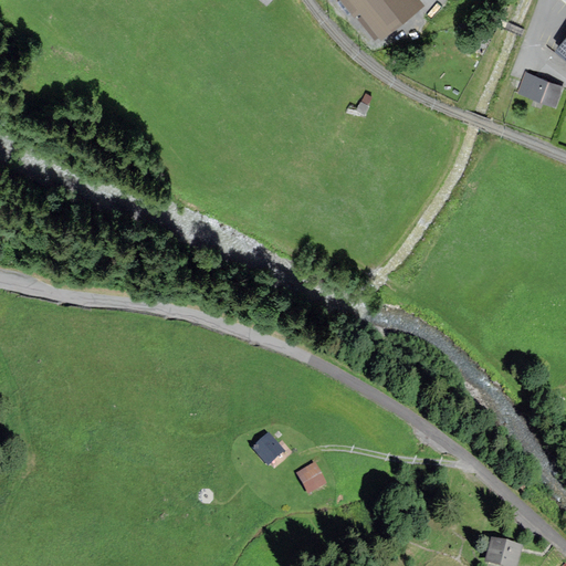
[(419,4),(415,0),(345,0),(355,12),(360,8),(381,35),(419,4)]
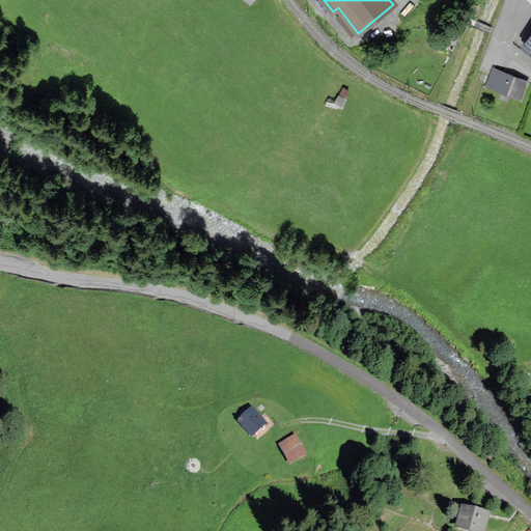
[(501,72),(495,88),(521,99),(527,82),(501,72)]
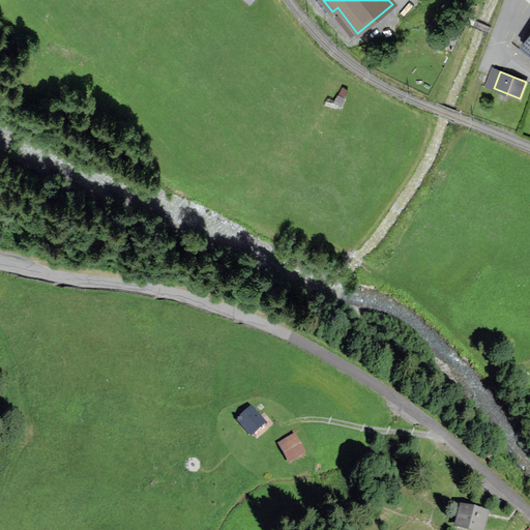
[(265,423),(252,408),(241,416),(243,417),(238,421),(251,436),(265,423)]
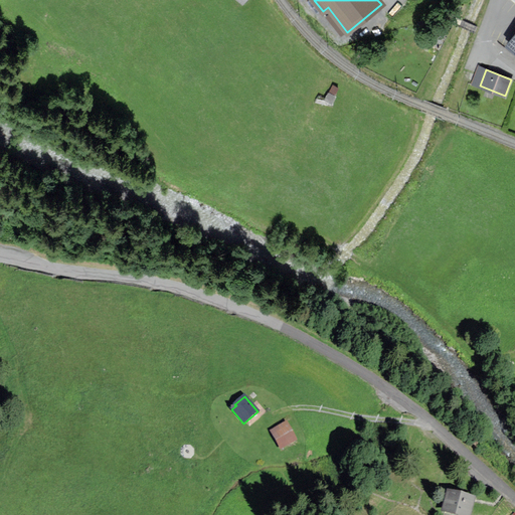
[(296,441),(286,422),(271,432),(281,449),(296,441)]
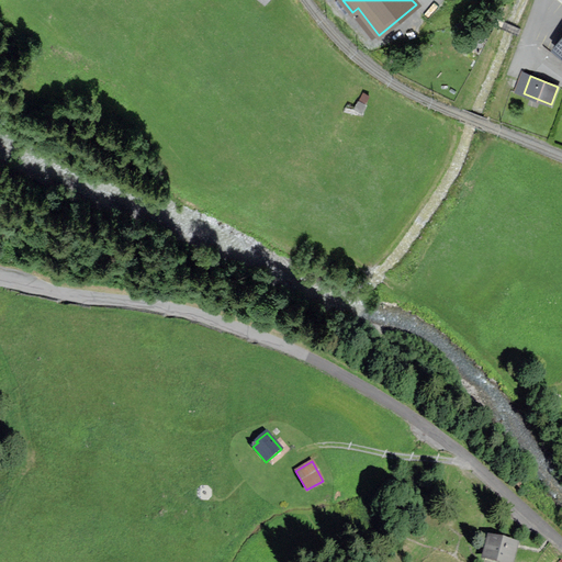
[(513,561),(517,546),(489,538),(483,559),(494,561),(513,561)]
